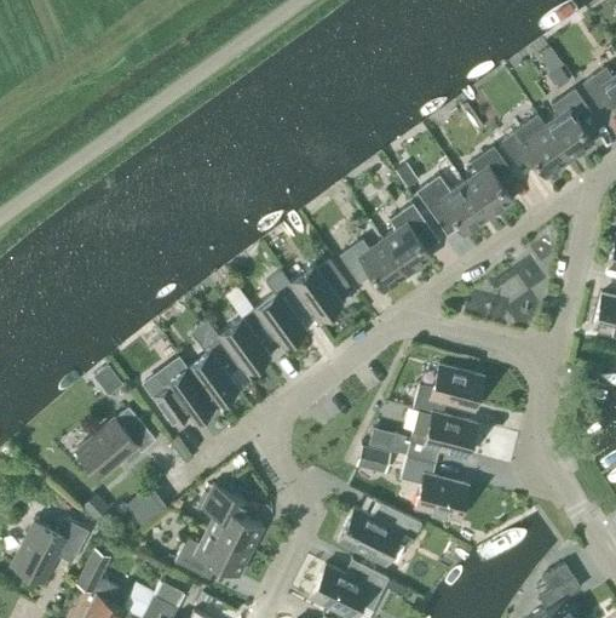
[(615,78),(608,68),(585,84),(604,112),(615,104),(615,78)]
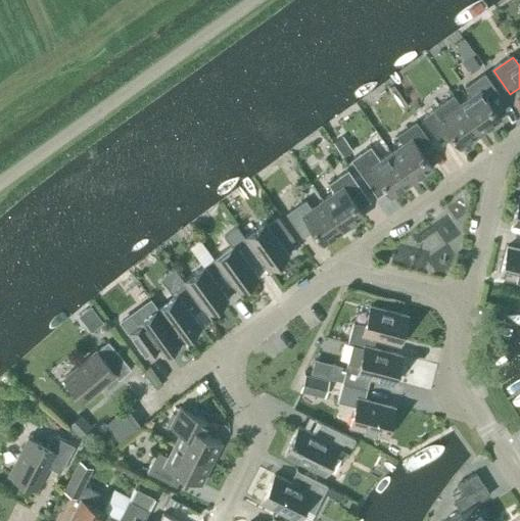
[(462,105),(483,136),(504,121),(490,103),(501,96),(486,76),(467,89),(473,97),(462,105)]
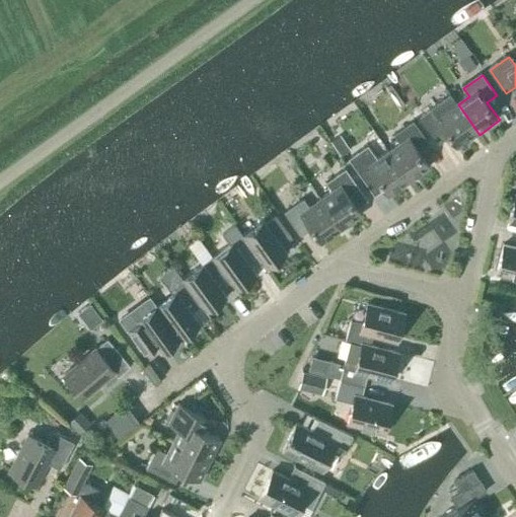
[(480,135),(458,104),(447,113),(441,104),(422,119),(441,145),(451,138),(459,149),(480,135)]
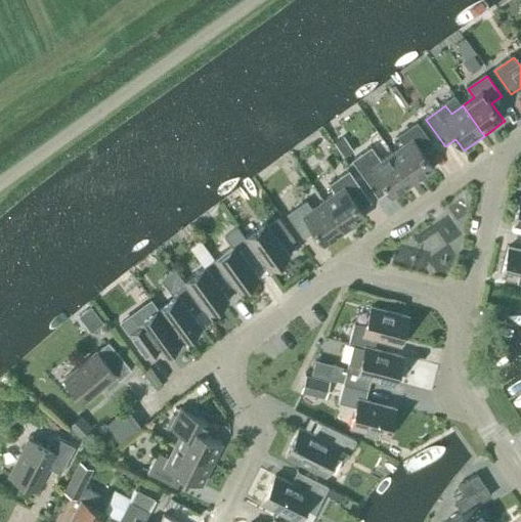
[(394,155),(416,184),(436,170),(423,151),(433,144),(419,124),(399,138),(405,146),(394,155)]
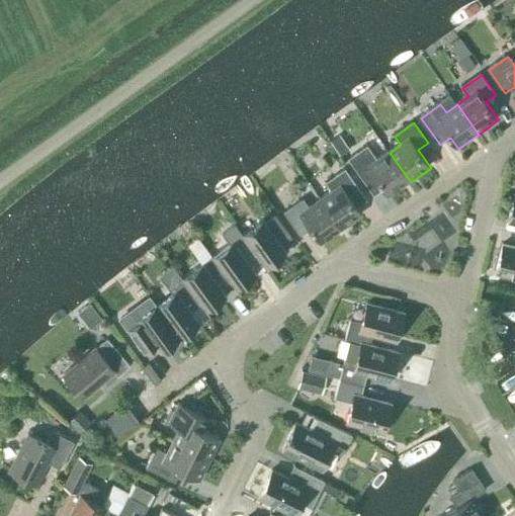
[(411,182),(390,153),(378,160),(368,147),(349,160),(375,196),(385,189),(390,196),(411,182)]
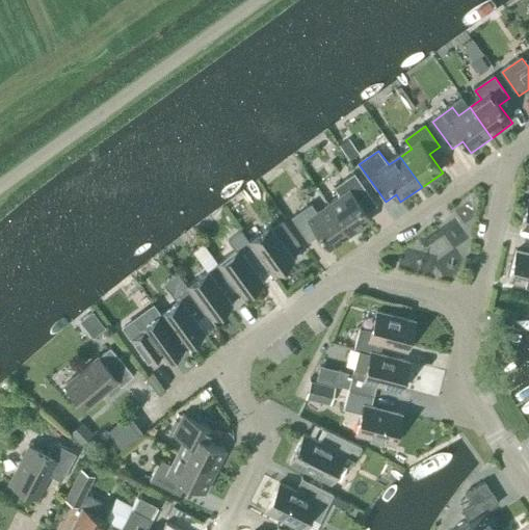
[(331,206),(351,236),(373,221),(368,214),(378,207),(355,175),(336,189),(342,197),(331,206)]
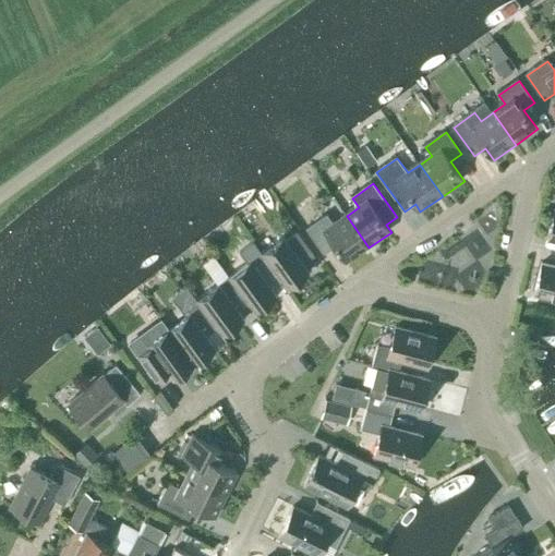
[(369,248),(347,216),(335,225),(328,215),(308,230),(325,255),(336,248),(347,263),(369,248)]
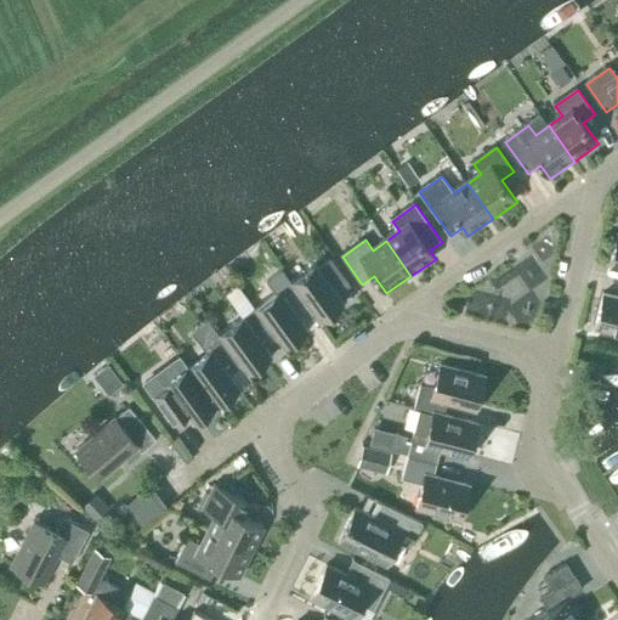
[(315,314),(322,323),(346,305),(339,296),(352,287),(332,260),(319,269),(317,265),(293,283),(295,287),(315,314)]
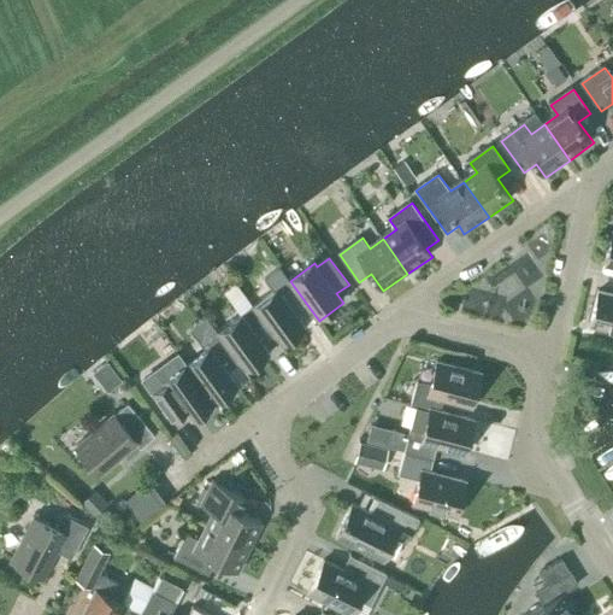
[(301,320),(312,311),(293,285),(282,293),(280,290),(255,308),(277,338),(276,338),(283,347),(308,329),(301,320)]
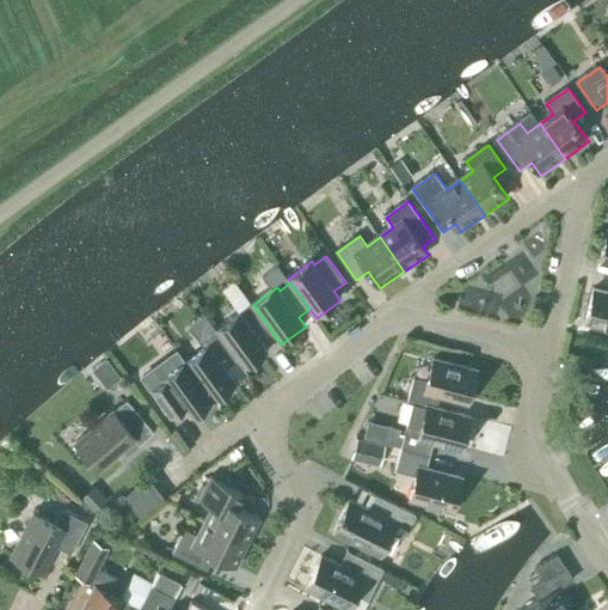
[(607,293),(595,291),(588,322),(607,325),(607,293)]
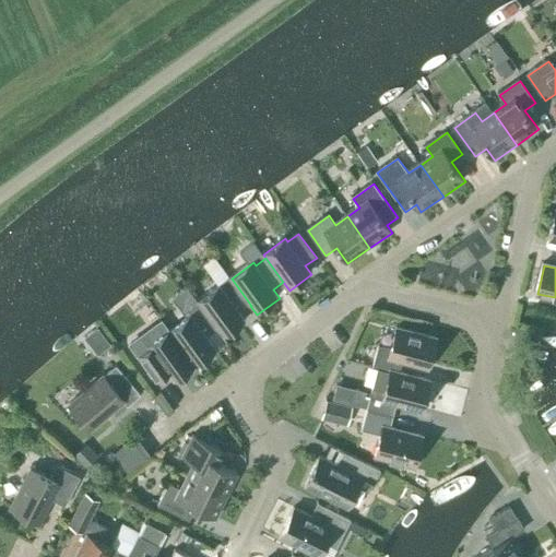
[(240,313),(250,306),(251,306),(232,279),(199,303),(201,305),(219,329),(219,330),(225,338),(247,322),(240,313)]
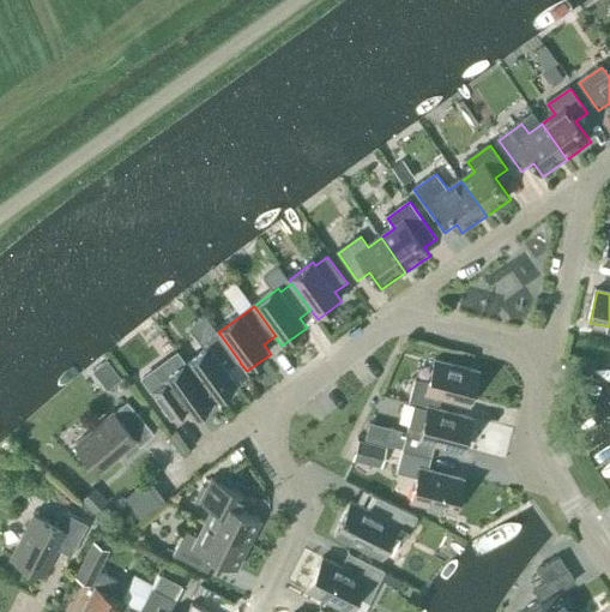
[(228,371),(240,363),(240,361),(221,335),(209,343),(210,347),(187,364),(216,403),(240,385),(228,371)]
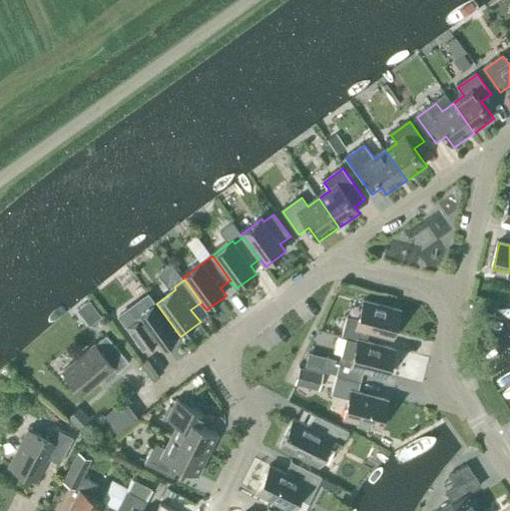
[(180,337),(156,304),(155,304),(149,296),(140,303),(146,311),(136,318),(138,321),(128,328),(144,351),(154,343),(160,351),(180,337)]
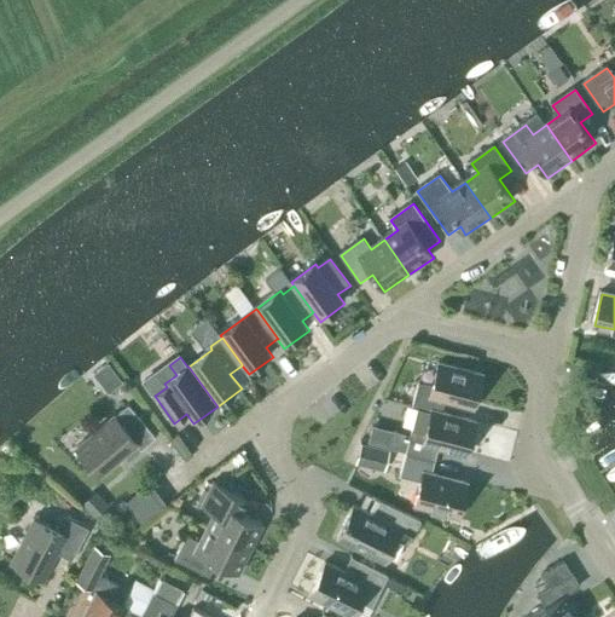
[(444,415),(447,401),(475,408),(483,376),(440,365),(434,387),(421,384),(413,408),(433,413),(444,415)]
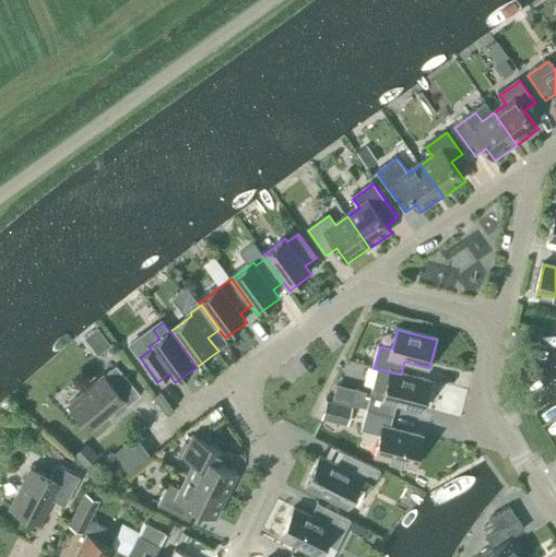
[(128,407),(142,395),(117,367),(71,406),(92,430),(125,402),(128,407)]
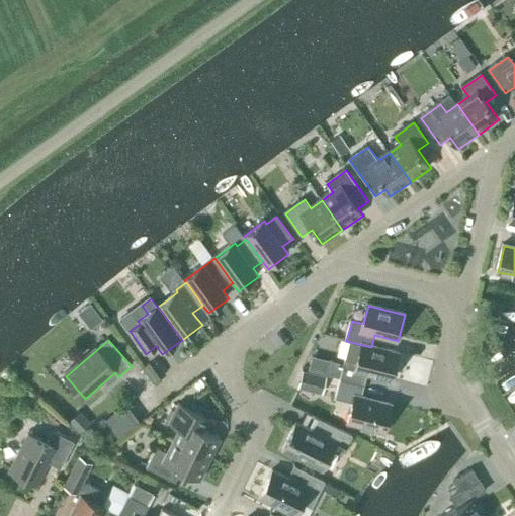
[(400,354),(371,347),(362,345),(358,363),(346,360),(341,379),(365,385),(368,374),(393,380),(400,354)]
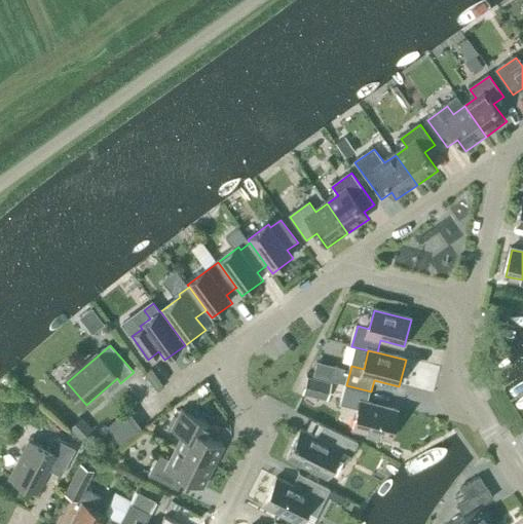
[(368,404),(371,391),(346,385),(341,406),(359,411),(355,429),(391,439),(398,412),(368,404)]
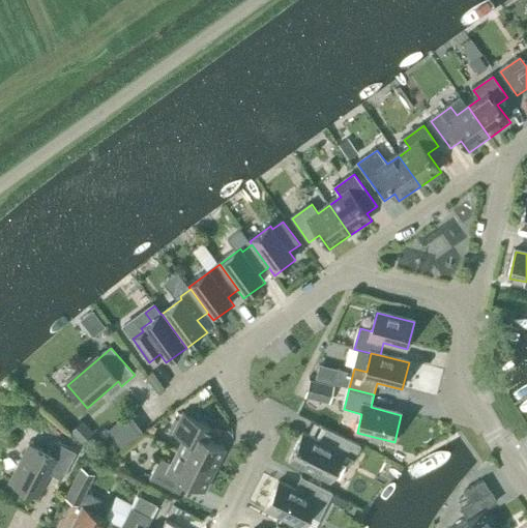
[(110,422),(123,441),(145,424),(132,407),(110,422)]
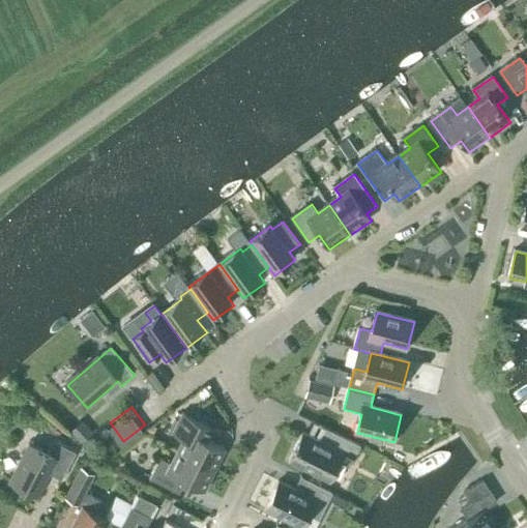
[(178,452),(216,471),(228,449),(203,438),(209,427),(184,414),(174,435),(184,440),(178,452)]
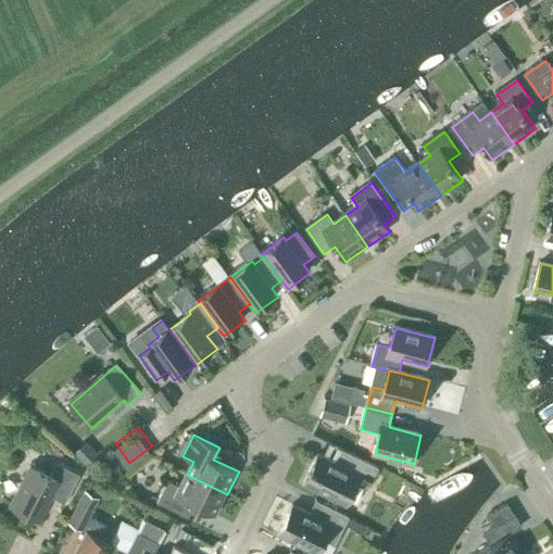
[(379,469),(350,454),(343,467),(319,455),(304,485),(348,506),(357,486),(369,491),(379,469)]
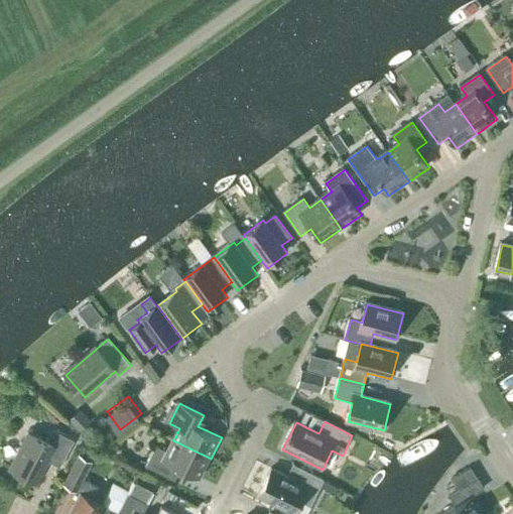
[(61,469),(75,441),(53,430),(47,442),(30,434),(11,471),(36,484),(48,462),(61,469)]
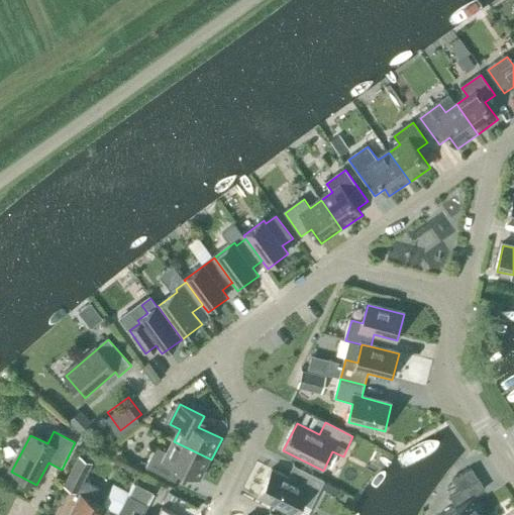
[(200,481),(211,459),(174,441),(168,453),(158,448),(147,469),(172,481),(177,470),(200,481)]
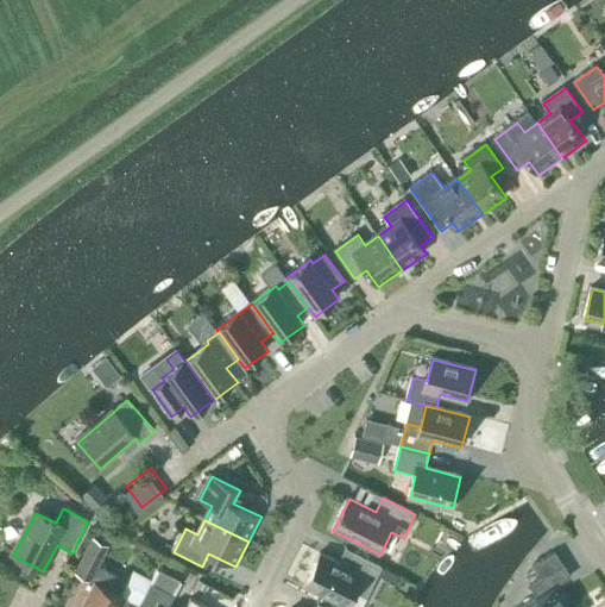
[(118,606),(124,599),(112,592),(119,579),(99,569),(109,548),(94,540),(76,574),(96,584),(83,606),(118,606)]
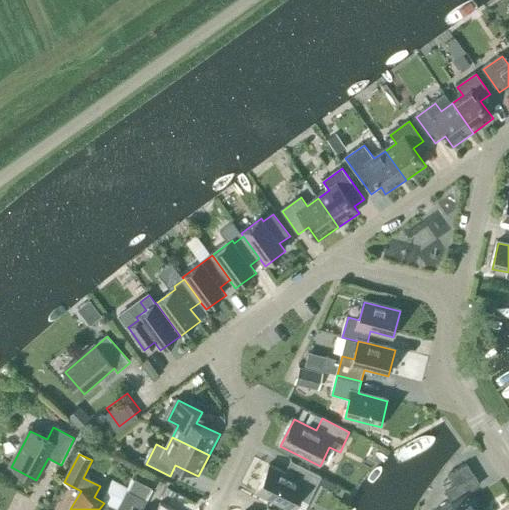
[(270,466),(257,493),(288,509),(305,509),(309,504),(319,484),(322,478),(322,477),(299,465),(292,477),(270,466)]
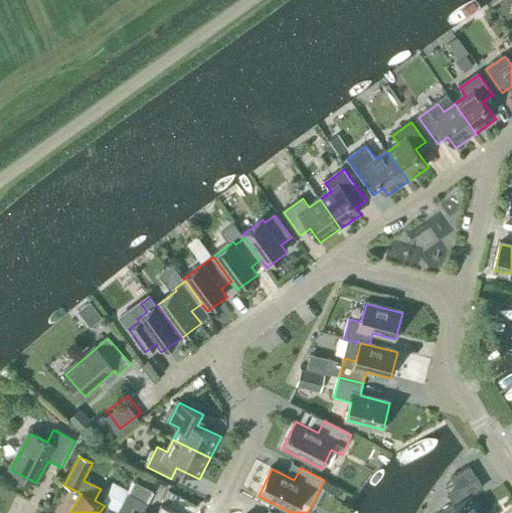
[(482,512),(472,497),(484,489),(477,478),(449,495),(456,506),(445,512),(482,512)]
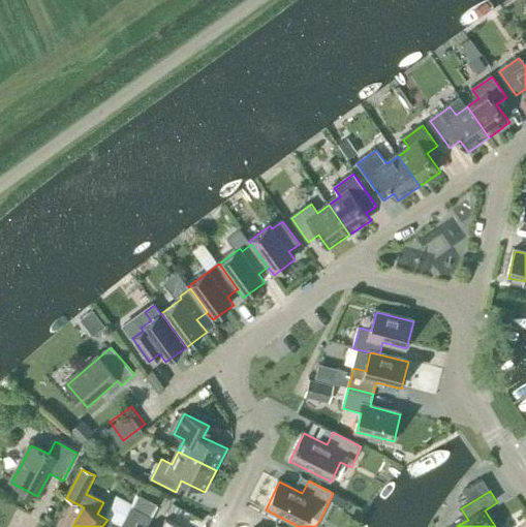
[(148,526),(159,505),(138,495),(122,526),(148,526)]
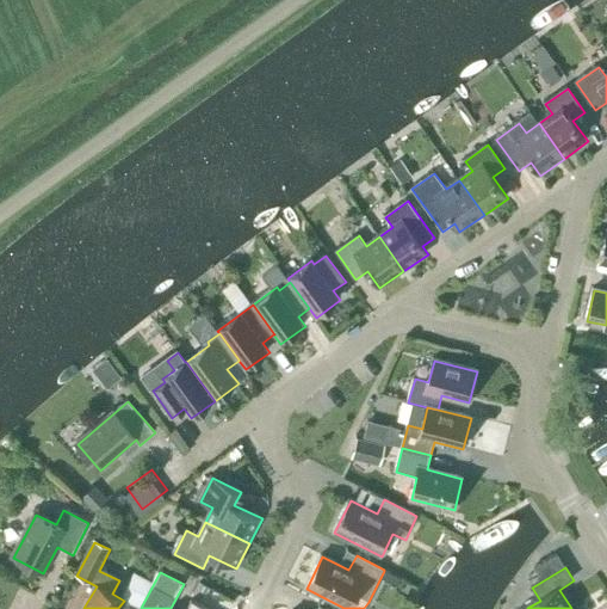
[(202,584),(189,608),(242,608),(245,606),(202,584)]
